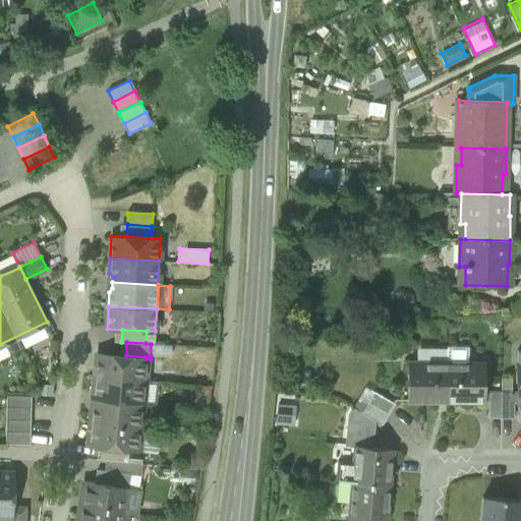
[(151,344),(151,356),(171,357),(172,345),(151,344)]
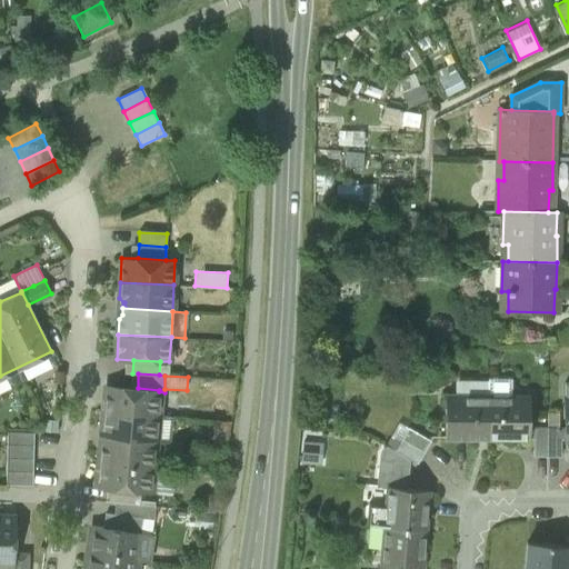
[(488,380),(488,395),(511,395),(511,376),(488,376),(488,380)]
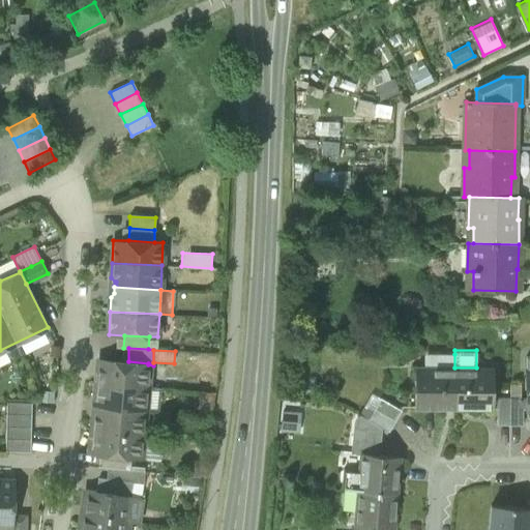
[(454,367),(454,354),(423,353),(423,366),(454,367)]
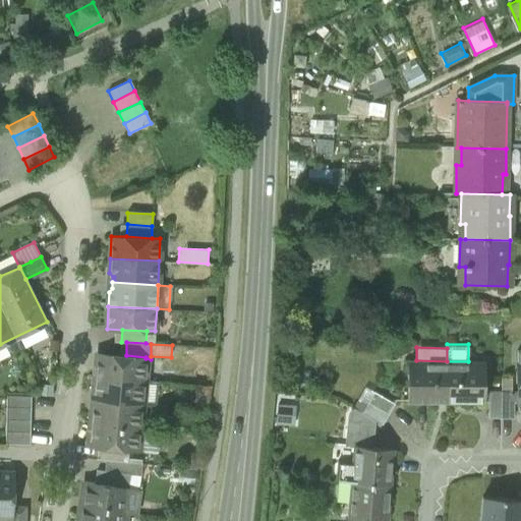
[(98,352),(96,375),(145,380),(146,358),(146,357),(126,355),(98,352)]
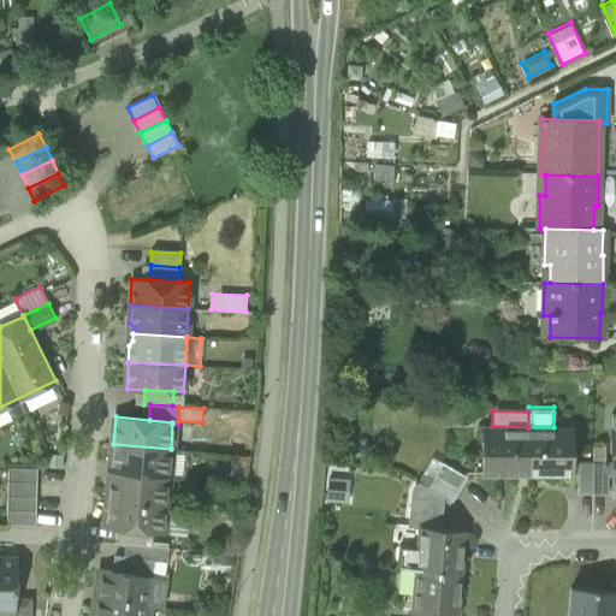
[(481,474),(527,475),(528,427),(492,426),(481,426),(481,474)]
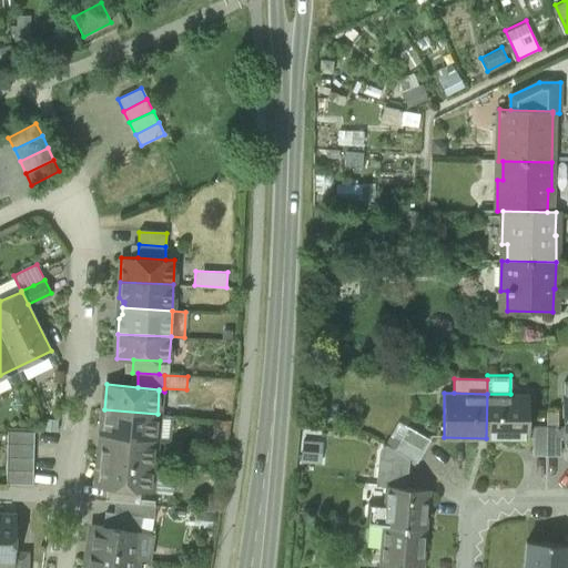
[(510,394),(487,394),(486,438),(529,438),(529,428),(529,394),(510,394)]
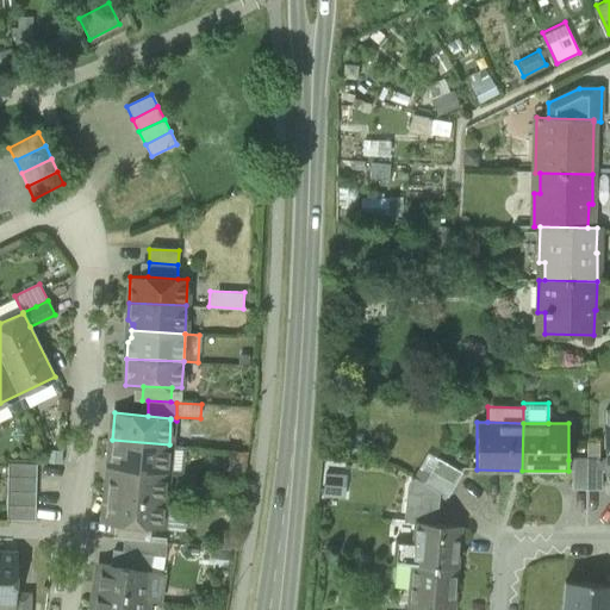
[(586,460),(601,460),(601,437),(587,437),(586,460)]
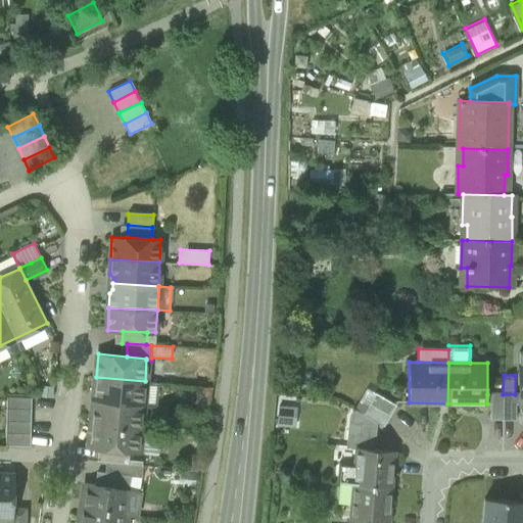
[(142,406),(145,381),(96,377),(93,400),(142,406)]
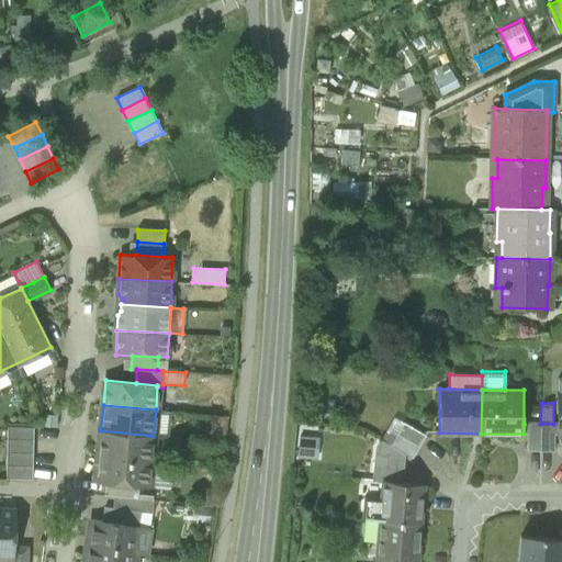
[(156,409),(153,436),(168,437),(171,412),(156,409)]
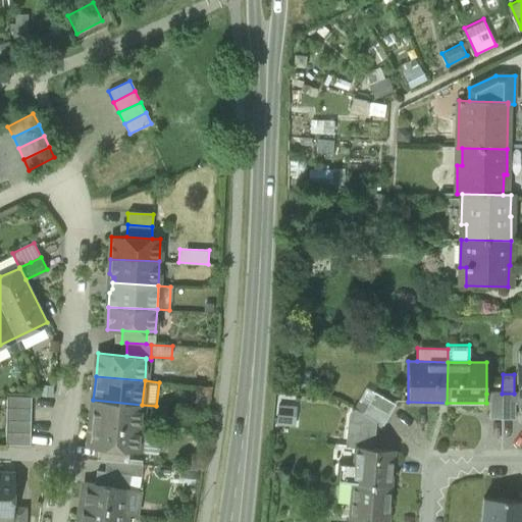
[(363,414),(376,392),(366,385),(353,408),(355,409),(363,414)]
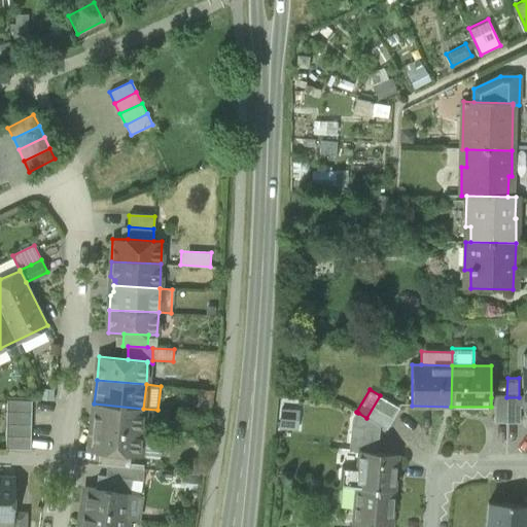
[(380,395),(366,418),(379,425),(388,431),(401,409),(380,395)]
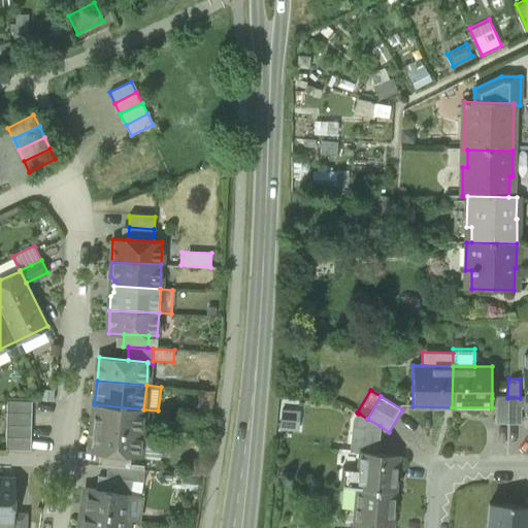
[(495,422),(507,422),(507,398),(492,398),(492,407),(495,407),(495,422)]
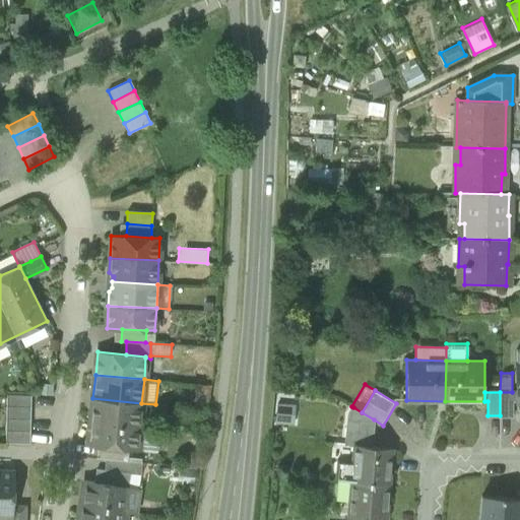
[(512,392),(500,392),(500,415),(512,416),(512,400),(512,392)]
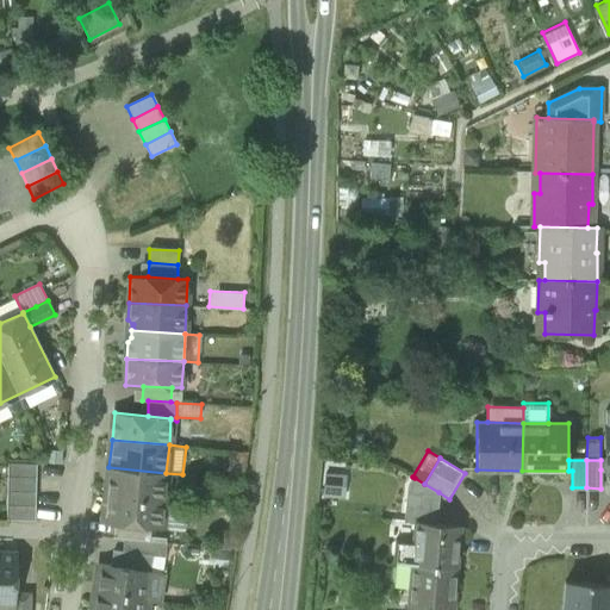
[(8,462),(7,477),(36,478),(37,464),(8,462)]
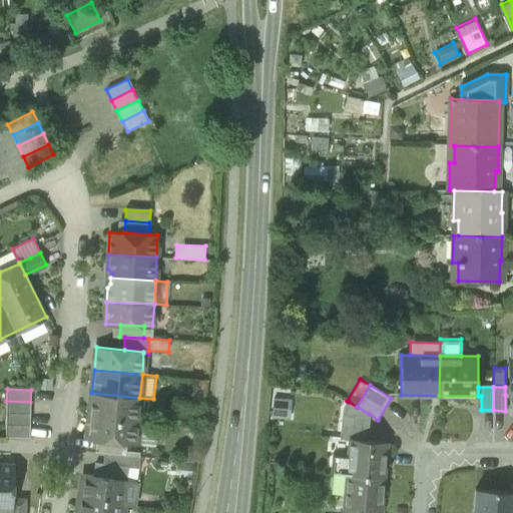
[(137,421),(139,398),(91,393),(89,417),(137,421)]
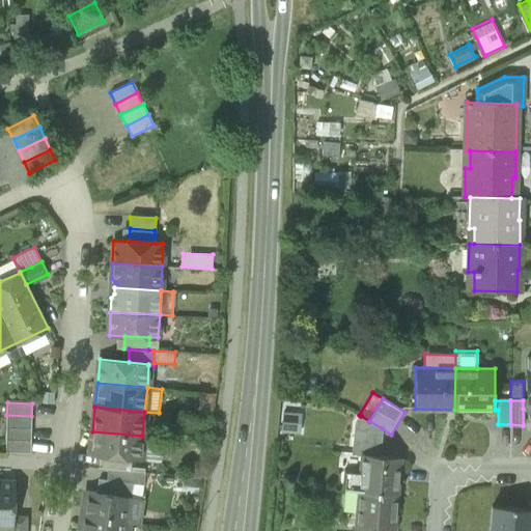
[(302,413),(283,412),(282,434),(300,435),(302,413)]
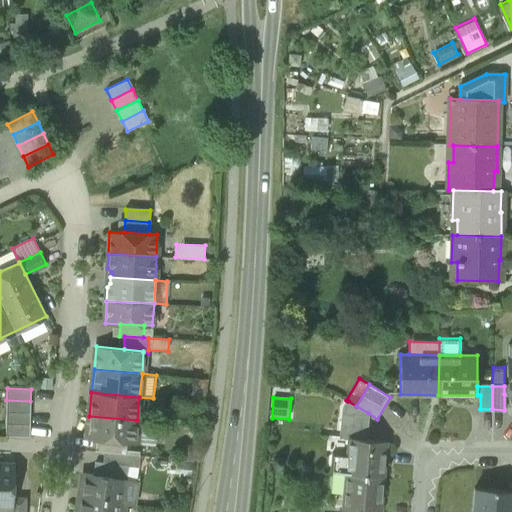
[(6,400),(6,412),(30,413),(30,401),(6,400)]
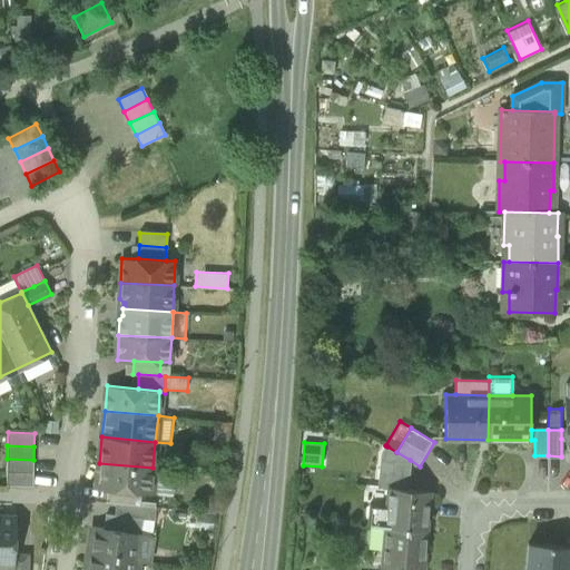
[(408,489),(410,460),(396,452),(387,446),(383,454),(380,487),(387,488),(408,489)]
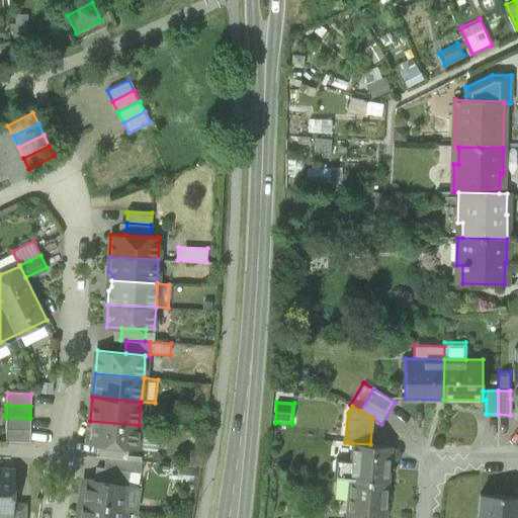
[(6,417),(6,429),(30,430),(30,418),(6,417)]
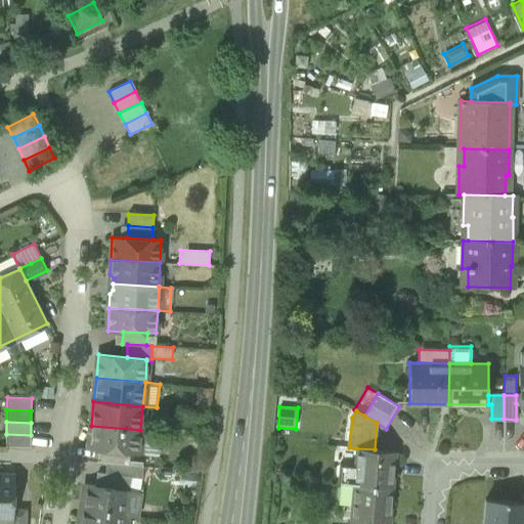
[(138,452),(140,430),(91,426),(89,448),(104,449),(129,452),(138,452)]
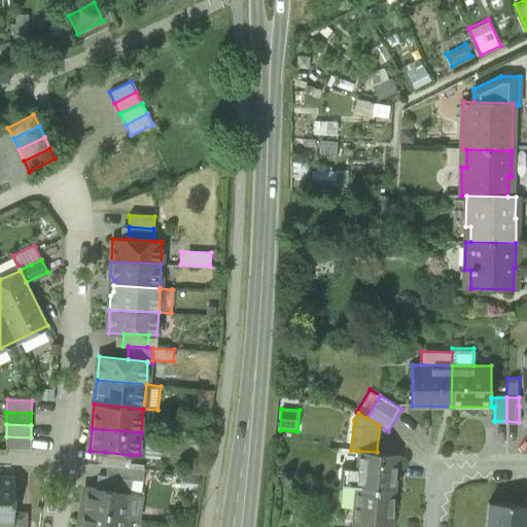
[(141,432),(139,455),(160,457),(163,434),(141,432)]
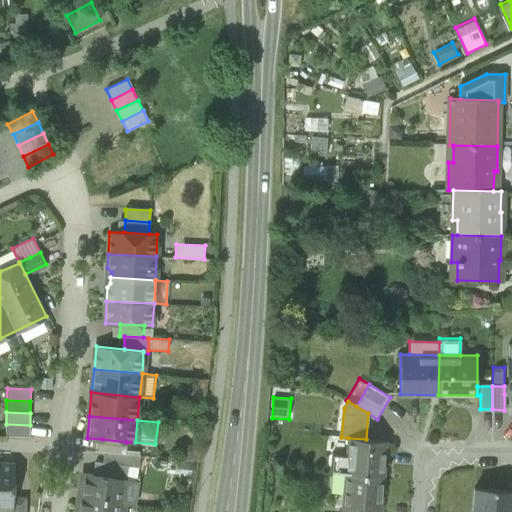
[(29,436),(30,425),(6,424),(5,436),(29,436)]
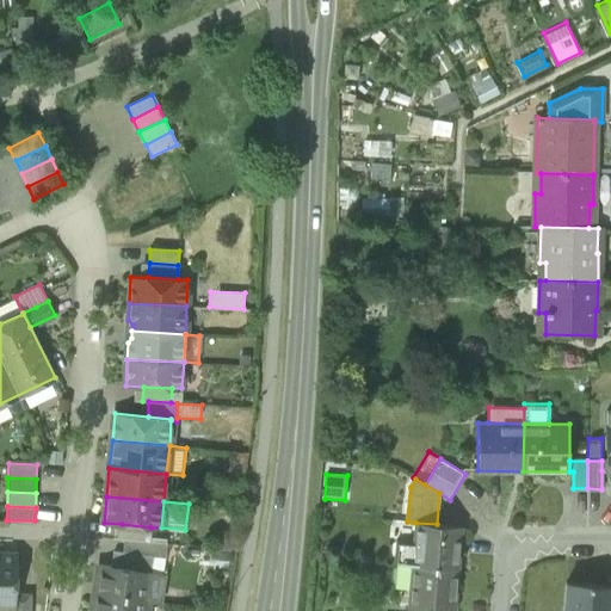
[(414,531),(414,542),(412,565),(455,568),(458,526),(437,524),(415,523),(414,531)]
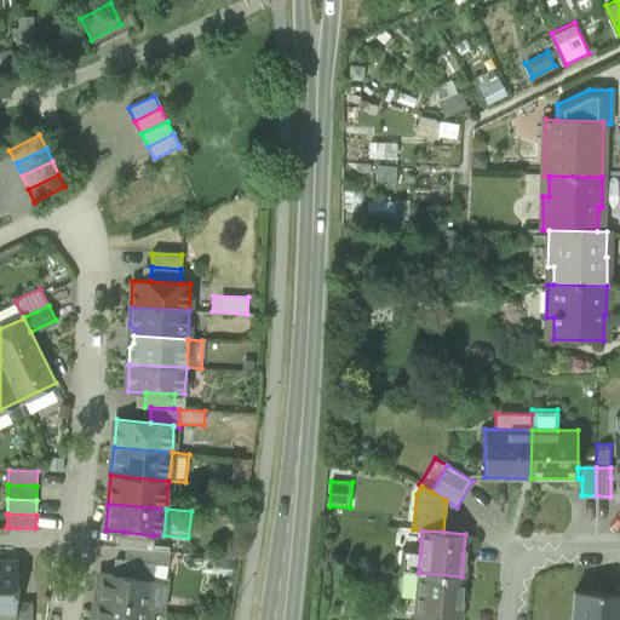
[(122,546),(125,546),(151,549),(153,535),(124,532),(122,546)]
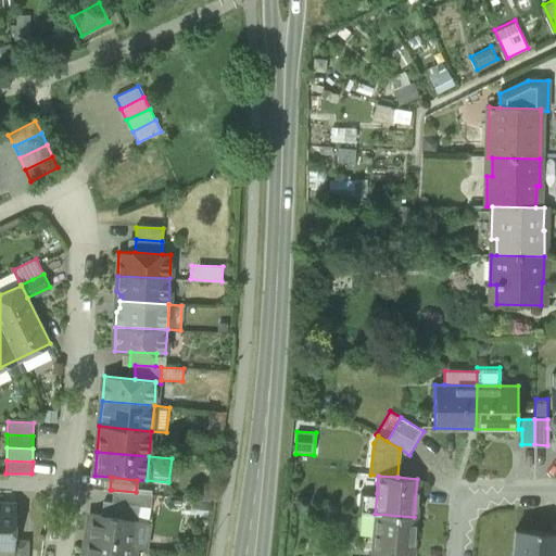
[(112,490),(112,503),(139,505),(139,506),(150,507),(151,494),(136,492),(112,490)]
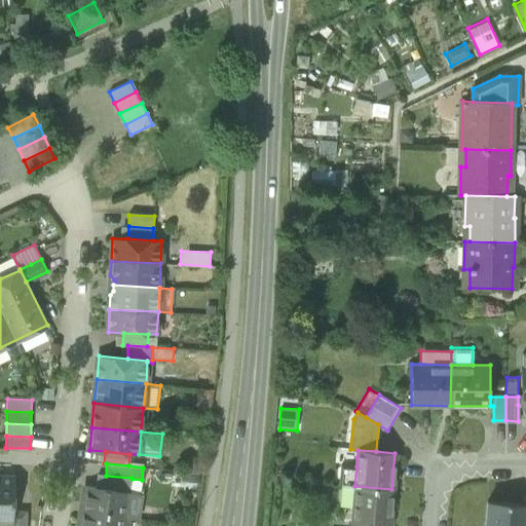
[(339,485),(354,486),(357,466),(344,465),(340,464),(339,485)]
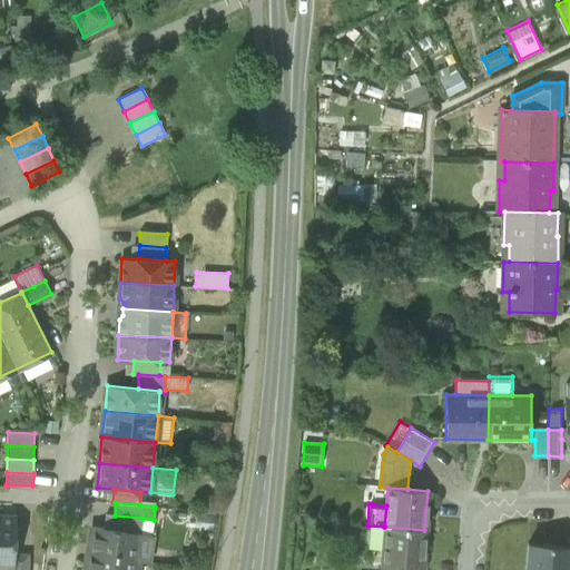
[(140,534),(143,519),(143,518),(115,516),(106,514),(104,529),(140,534)]
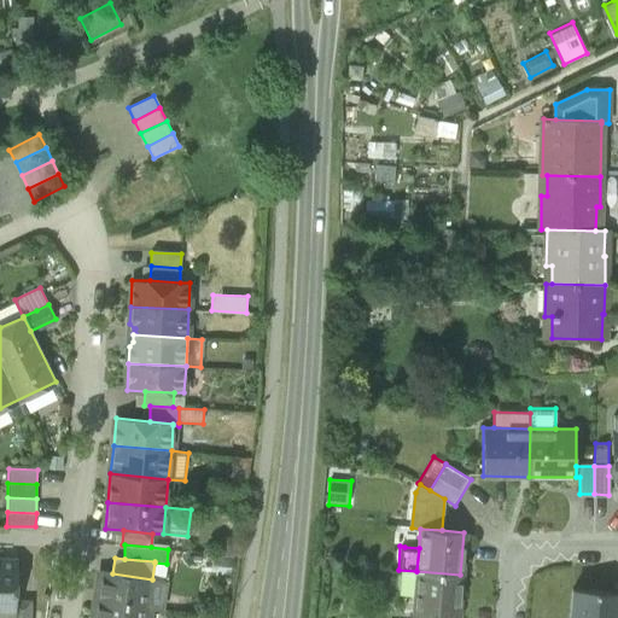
[(16,561),(0,560),(0,612),(15,613),(15,601),(16,561)]
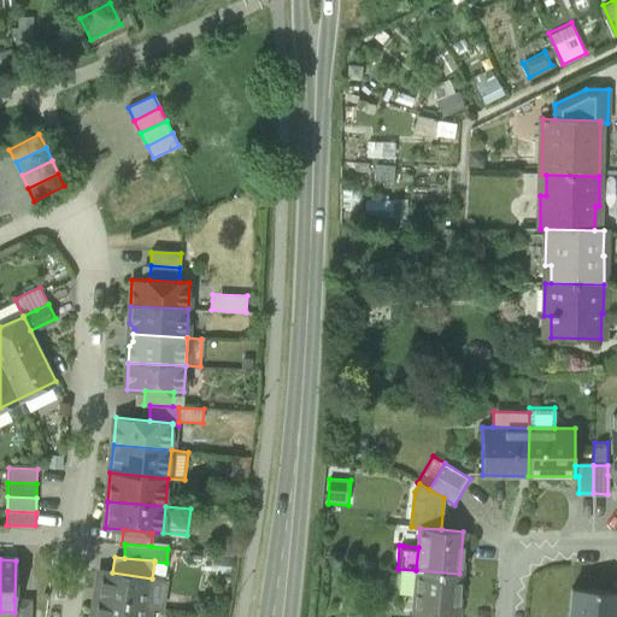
[(100,570),(95,598),(148,605),(160,607),(164,581),(152,579),(112,573),(100,570)]
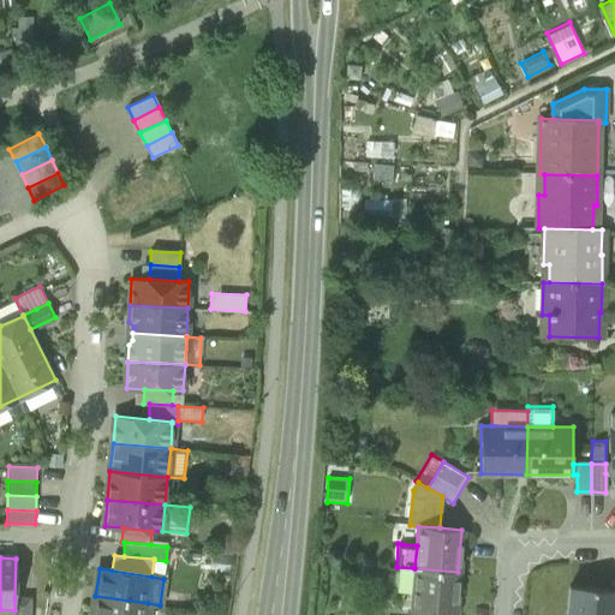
[(454,614),(458,572),(415,568),(411,610),(433,613),(454,614)]
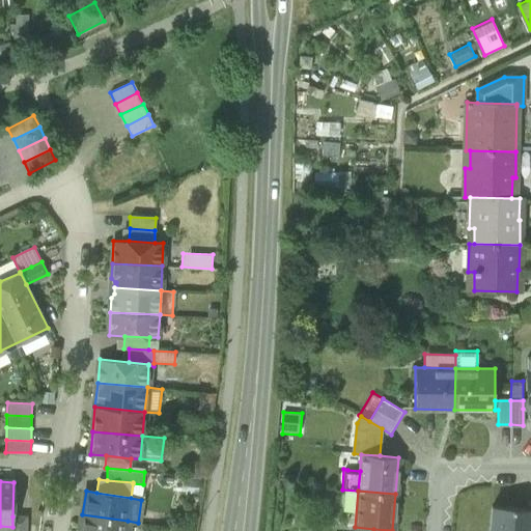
[(530,530),(530,512),(491,508),(487,530),(530,530)]
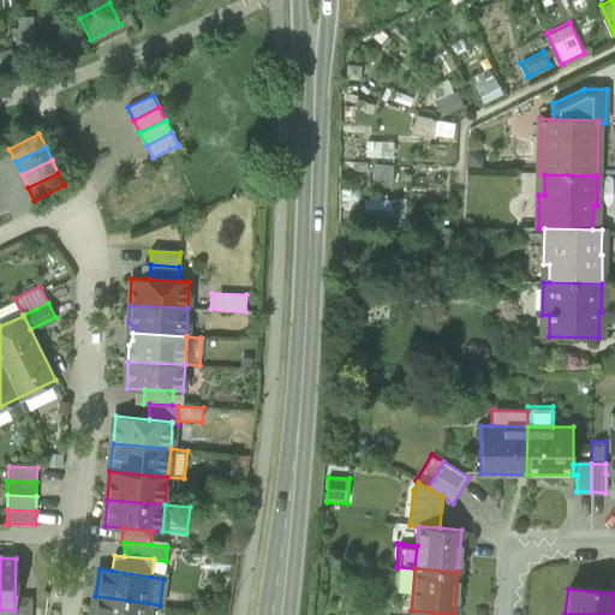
[(148,605),(148,603),(95,596),(93,614),(142,614),(144,604),(148,605)]
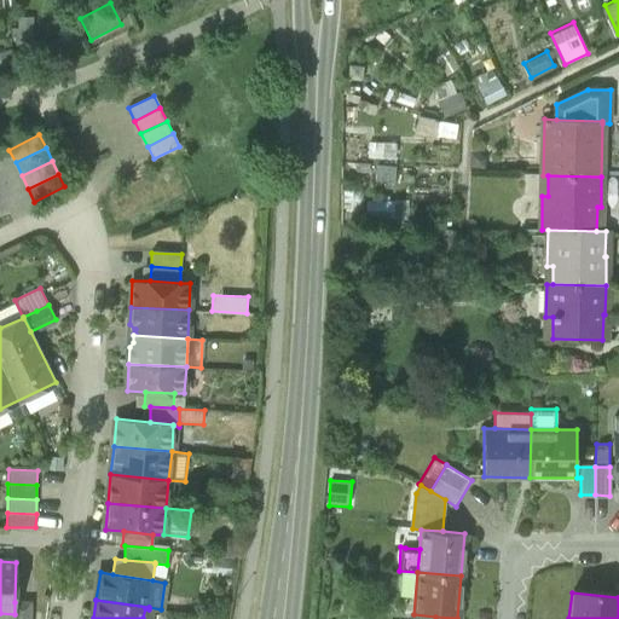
[(13,618),(28,618),(29,603),(15,602),(15,614),(13,618)]
